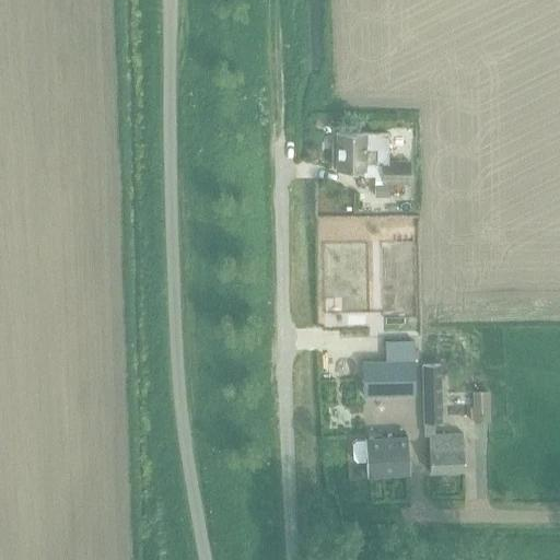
[(387,133),(335,132),(335,170),(363,170),(363,175),(375,175),(374,184),(386,184),(409,184),(409,162),(408,162),(387,161),(387,133)]
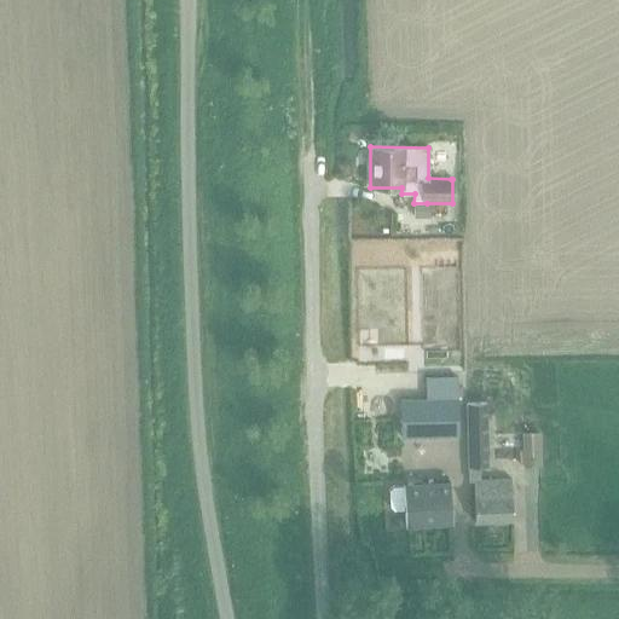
[(427,203),(414,203),(414,218),(427,218),(427,203)]
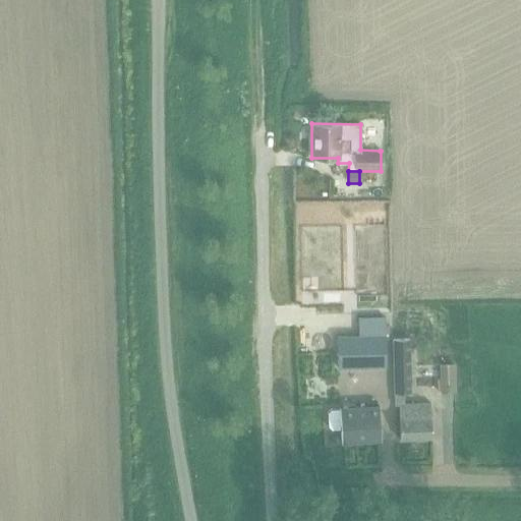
[(337,338),(338,368),(386,367),(385,320),(357,320),(359,338),(337,338)]
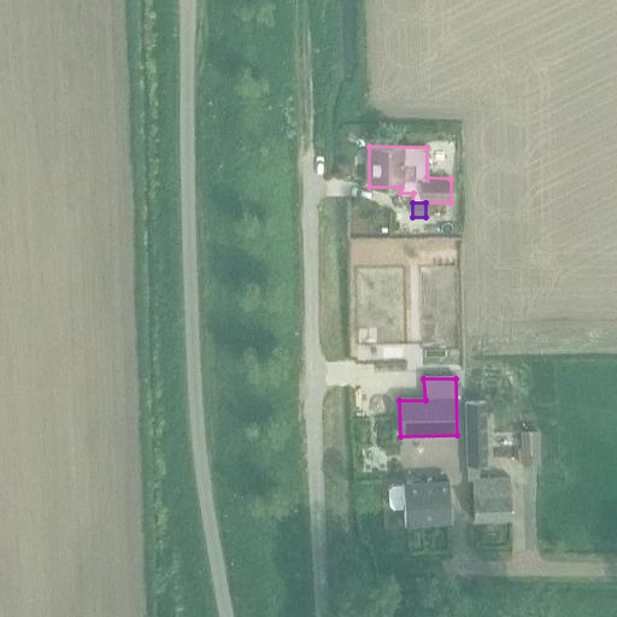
[(509,479),(477,480),(477,466),(486,466),(485,403),(464,404),(465,466),(466,466),(466,481),(471,481),(472,522),(510,521),(509,479)]
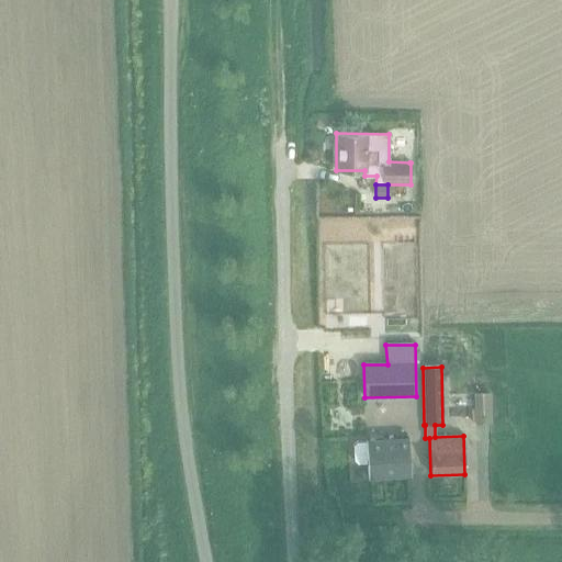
[(489,395),(473,396),(474,424),(490,423),(489,395)]
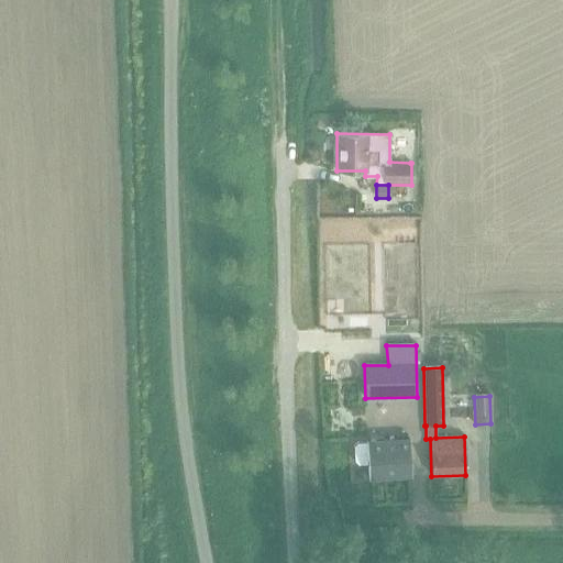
[(368,477),(411,475),(408,428),(366,430),(367,445),(359,445),(354,449),(355,464),(360,467),(368,467),(368,477)]
